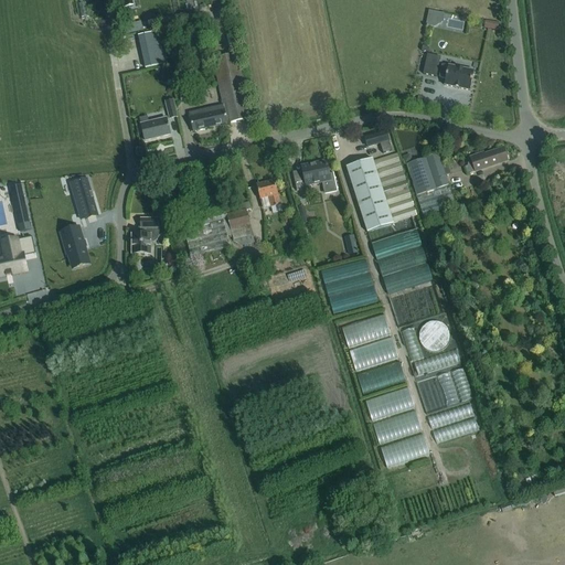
[(428,10),(425,25),(434,27),(441,22),(444,13),(428,10)]
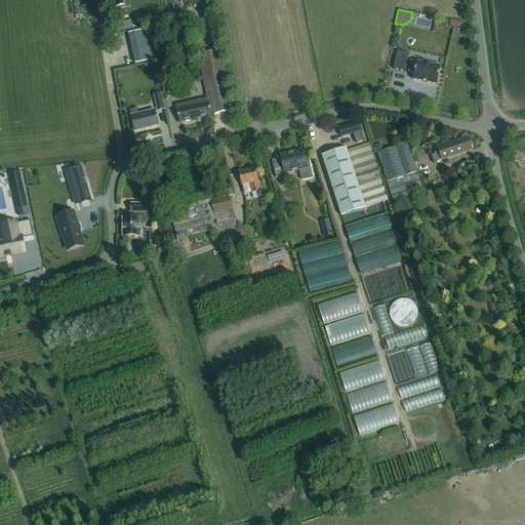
[(451,18),(449,26),(462,28),(463,22),(451,18)]
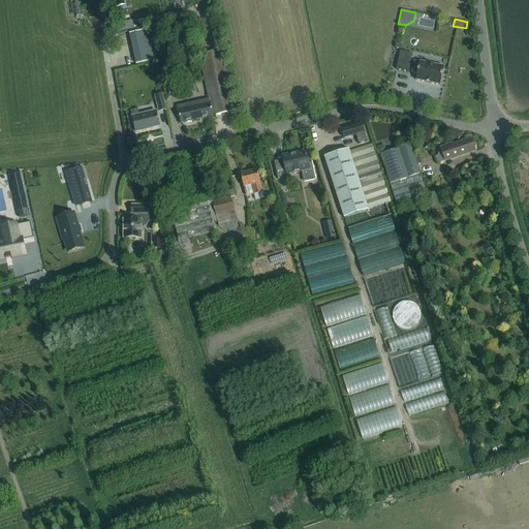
[(143,60),(164,56),(157,25),(136,29),(143,60)]
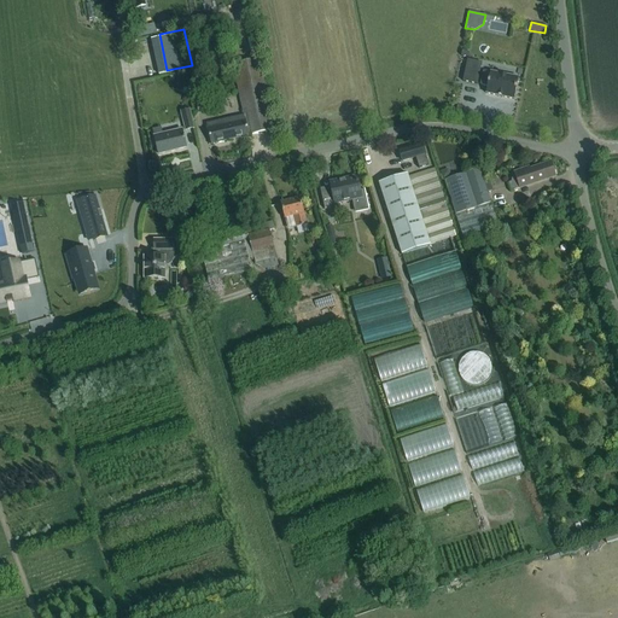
[(279,129),(277,117),(272,118),(260,59),(233,64),(245,118),(228,122),(227,120),(207,124),(208,133),(211,145),(232,140),(232,139),(249,135),(279,129)]
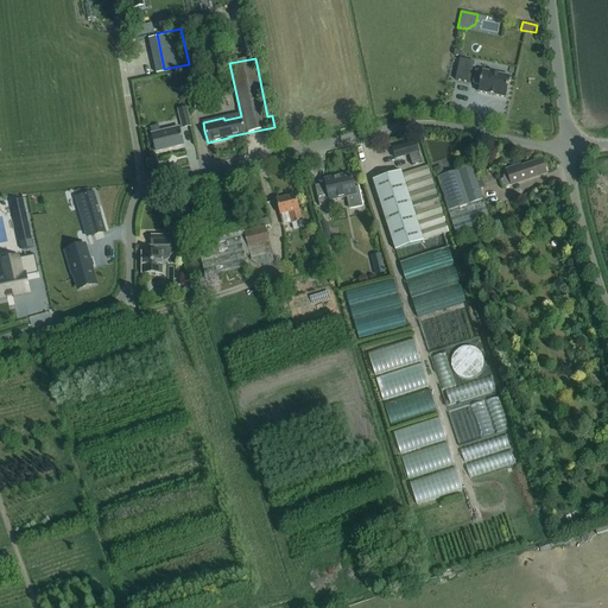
[(460,59),(455,80),(469,83),(474,62),(460,59)]
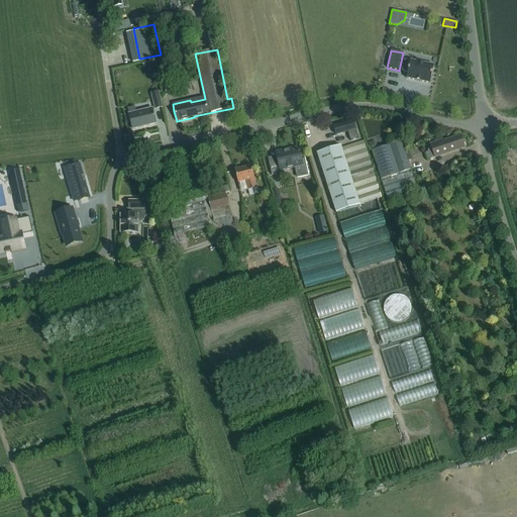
[(404,60),(401,71),(407,73),(406,79),(430,84),(433,66),(410,61),(404,60)]
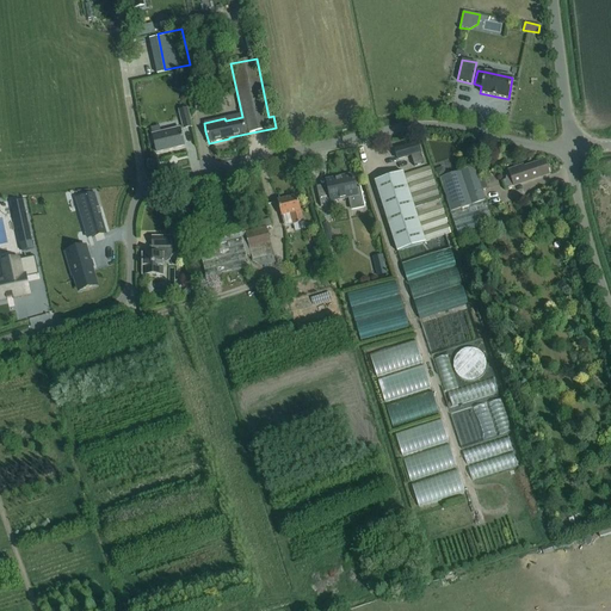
[(181,78),(172,76),(170,90),(179,91),(181,78)]
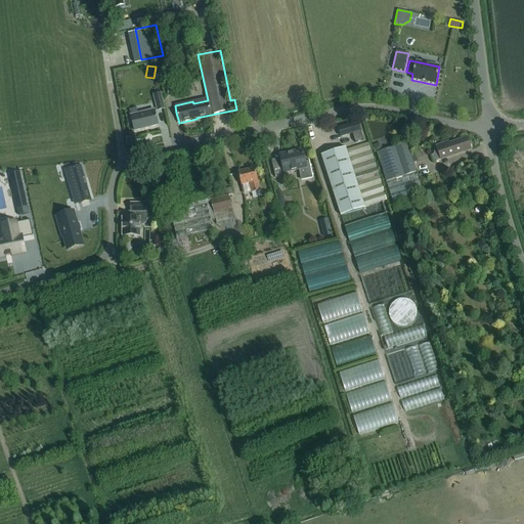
[(165,110),(161,93),(153,95),(157,111),(165,110)]
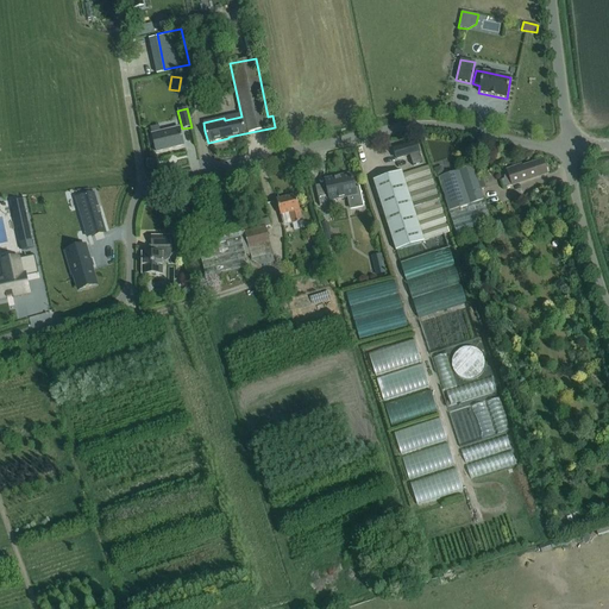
[(183,146),(181,135),(179,129),(159,132),(158,126),(150,129),(156,152),(183,146)]
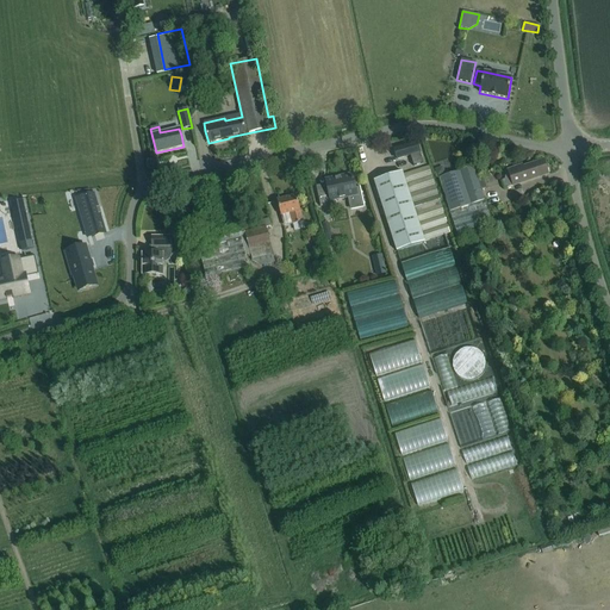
[(417,143),(393,150),(397,160),(410,156),(414,167),(423,163),(417,143)]
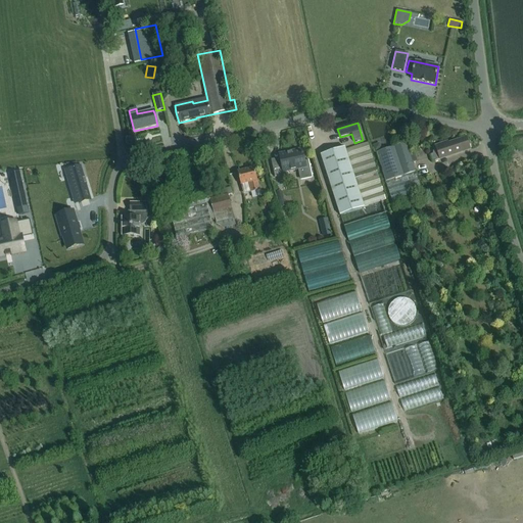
[(437,152),(430,155),(432,161),(469,149),(466,138),(443,145),(442,143),(435,146),(437,152)]
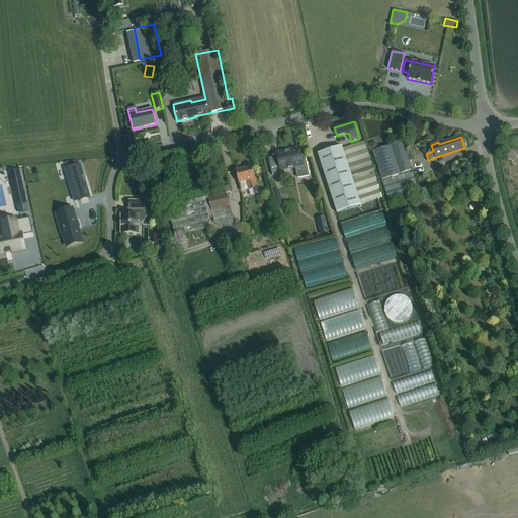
[(382,198),(367,151),(364,142),(342,149),(341,148),(319,155),(337,212),(382,198)]
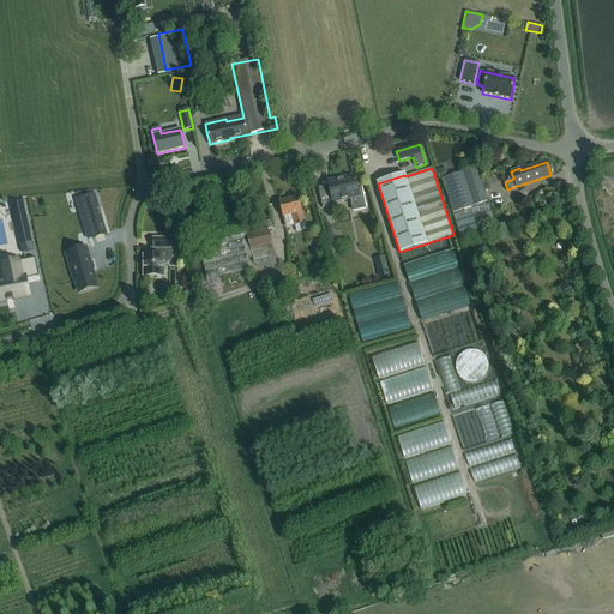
[(446,168),(438,172),(440,179),(449,176),(446,168)]
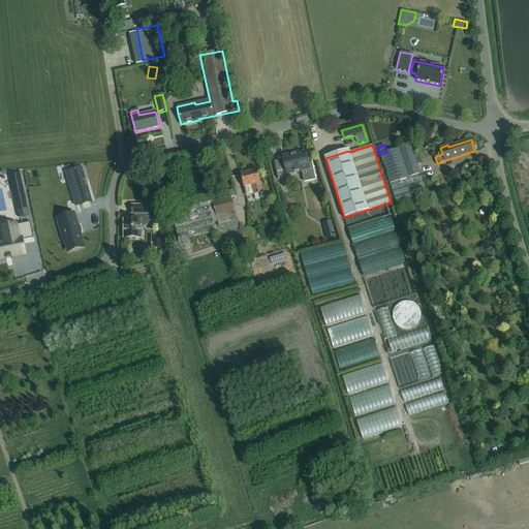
[(426,193),(419,175),(410,145),(380,155),(397,204),(426,193)]
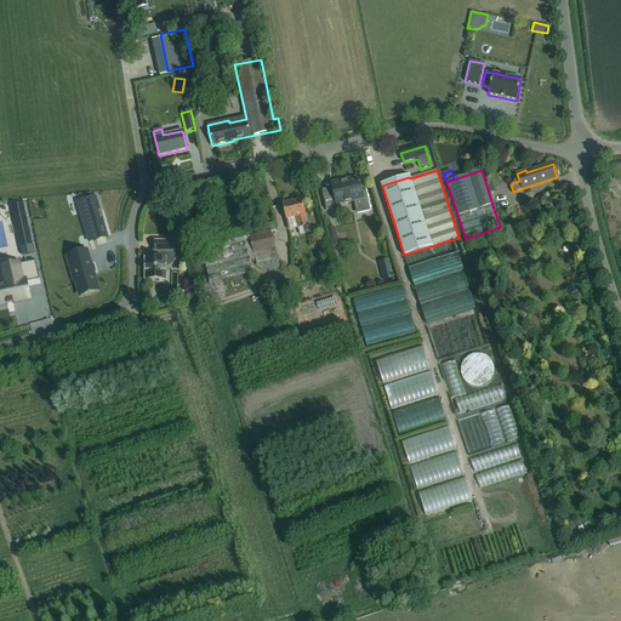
[(366,191),(362,192),(358,178),(331,184),(332,188),(322,191),(324,201),(326,211),(337,209),(336,205),(354,201),(357,215),(371,211),(366,191)]
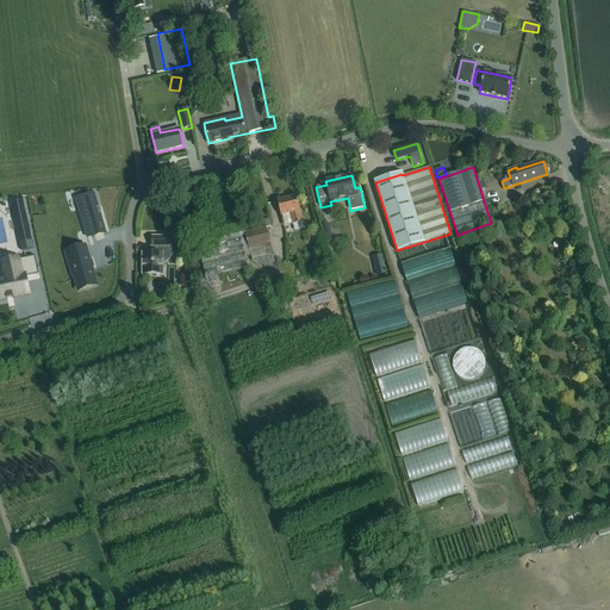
[(303,222),(299,209),(296,197),(277,201),(281,216),(290,213),(292,224),(303,222)]
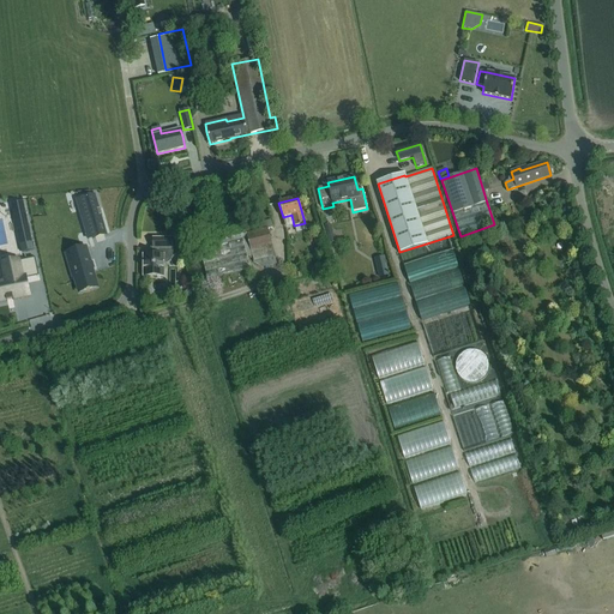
[(23,205),(11,208),(22,256),(35,253),(23,205)]
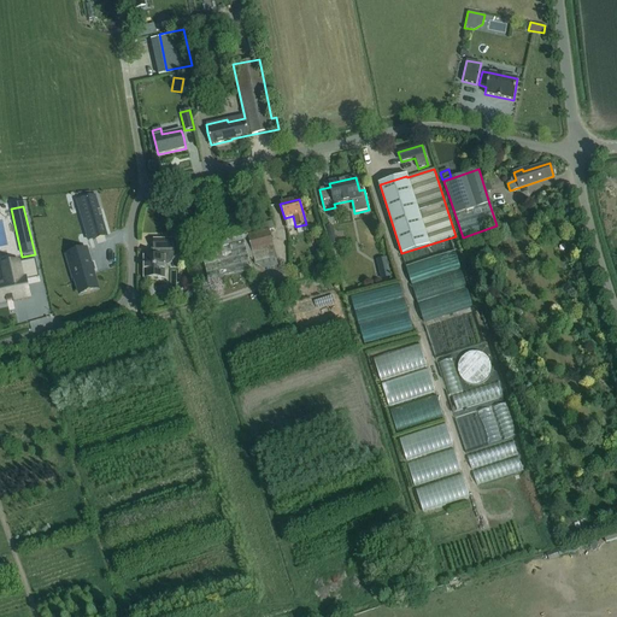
[(99,206),(80,212),(88,241),(107,235),(99,206)]
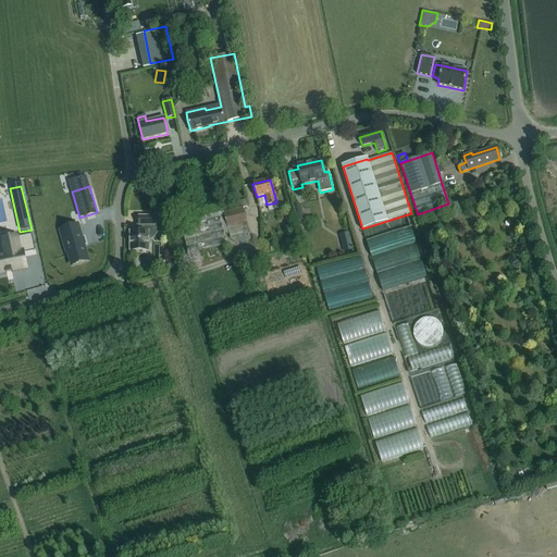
[(243,209),(247,207),(246,200),(222,207),(222,210),(180,221),(182,231),(188,255),(226,245),(224,234),(229,233),(232,245),(250,239),(243,209)]
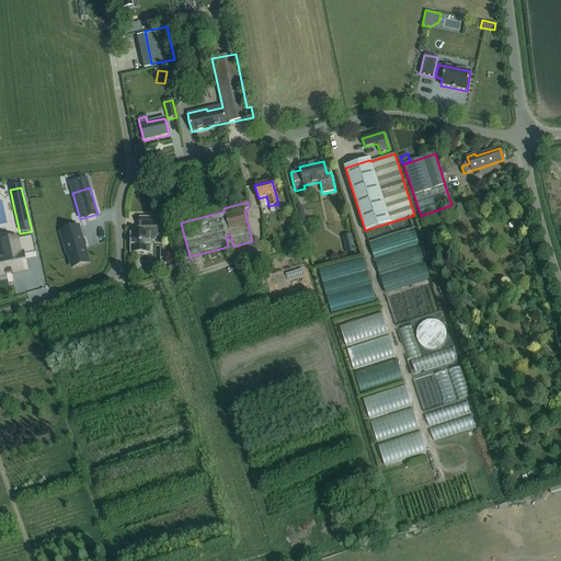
[(301,205),(296,206),(301,224),(306,221),(301,205)]
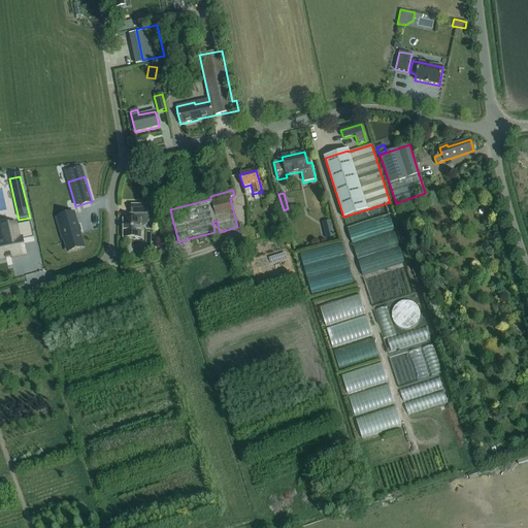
[(140,238),(140,220),(147,220),(149,205),(132,205),(131,213),(129,213),(129,220),(123,220),(123,238),(140,238)]
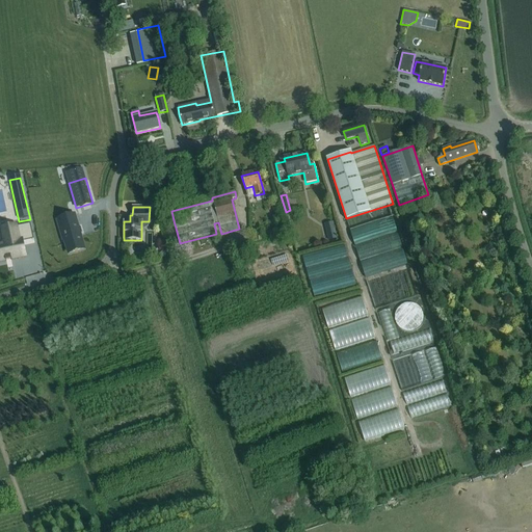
[(5,244),(0,245),(0,261),(5,261),(6,261),(6,260),(10,259),(10,260),(11,260),(11,259),(25,257),(22,242),(33,239),(30,223),(1,230),(5,244)]
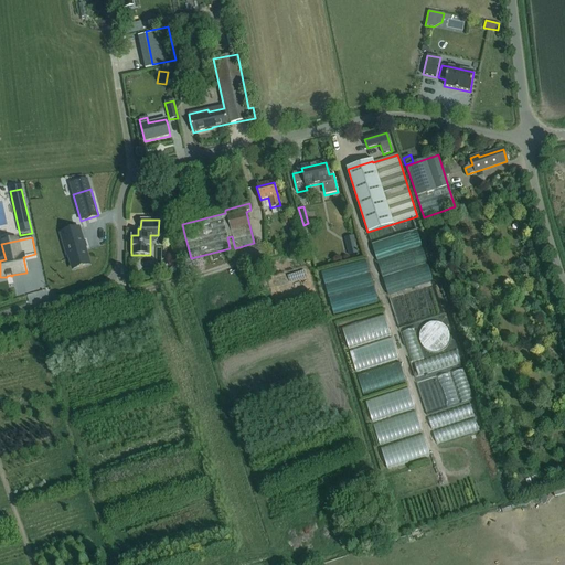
[(88,263),(83,241),(66,245),(73,267),(88,263)]
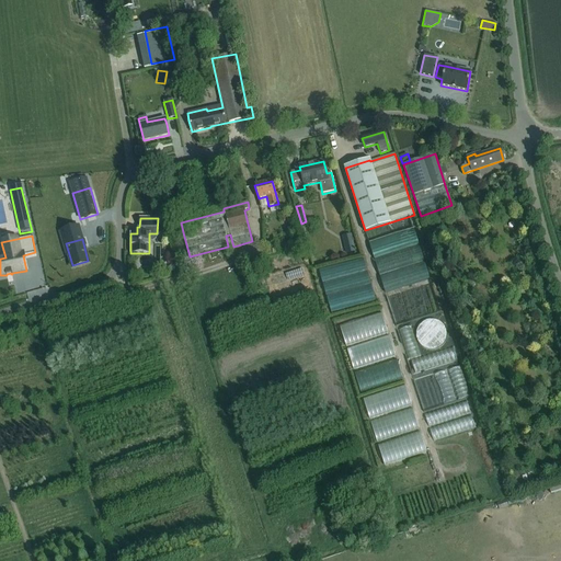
[(353,243),(344,245),(346,254),(355,252),(353,243)]
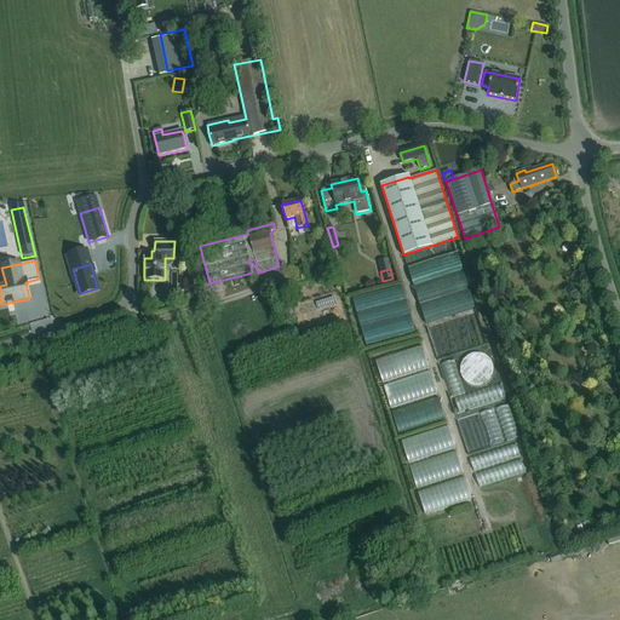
[(407,361),(434,351),(431,344),(389,359),(394,371),(408,365),(407,361)]
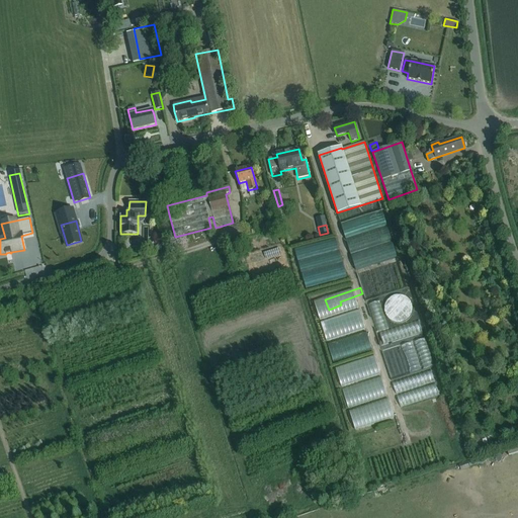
[(367,307),(329,316),(331,327),(369,318),(367,307)]
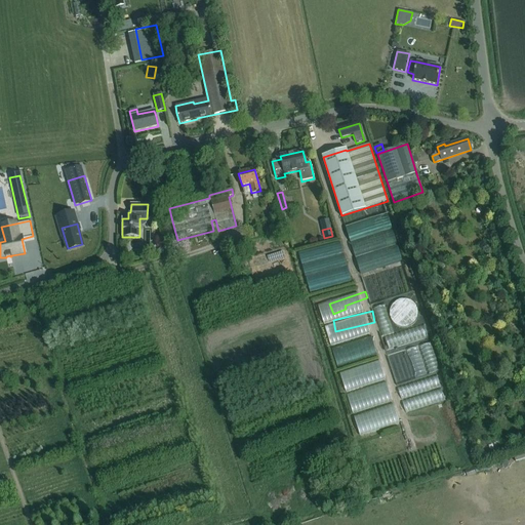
[(388,358),(361,364),(363,373),(390,367),(388,358)]
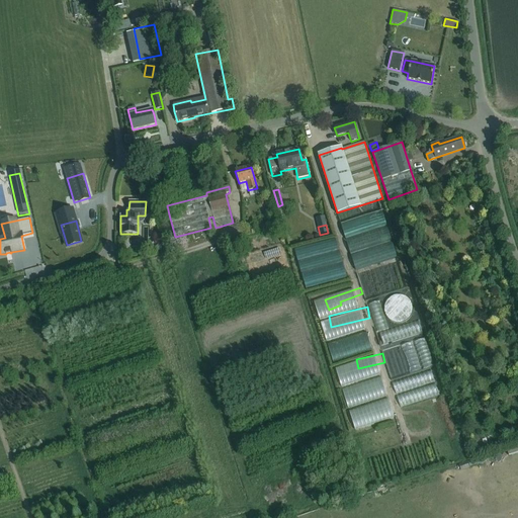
[(386,371),(349,382),(355,402),(385,392),(394,390),(392,383),(391,383),(386,371)]
